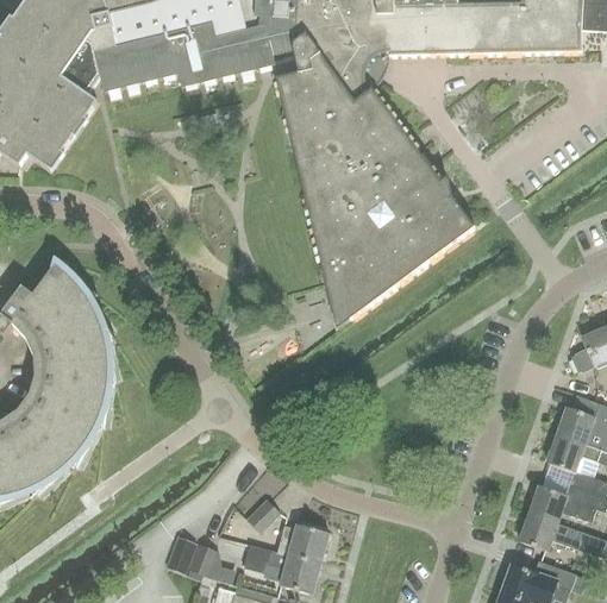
[(150,0),(145,1),(145,0),(22,0),(0,30),(0,154),(16,165),(24,154),(47,169),(94,100),(85,93),(97,75),(101,90),(175,73),(179,87),(273,64),(270,54),(289,49),(295,71),(273,77),(333,330),(471,226),(368,88),(385,55),(577,50),(577,29),(577,26),(606,29),(606,0),(150,0)]
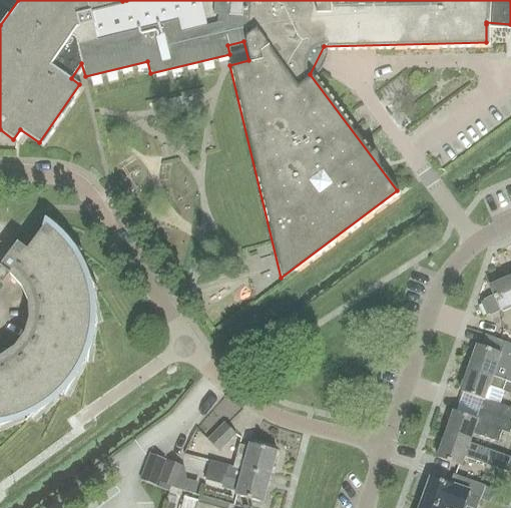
[(16,240),(13,244),(0,243),(0,282),(1,283),(8,274),(21,283),(26,300),(28,317),(23,332),(13,346),(0,354),(0,415),(2,421),(25,411),(23,407),(34,402),(38,407),(56,390),(53,387),(62,378),(68,382),(79,359),(74,357),(79,348),(86,347),(89,323),(84,322),(86,310),(92,309),(87,285),(82,286),(79,274),(85,271),(71,249),(67,252),(61,242),(65,236),(45,222),(26,247),(16,240)]
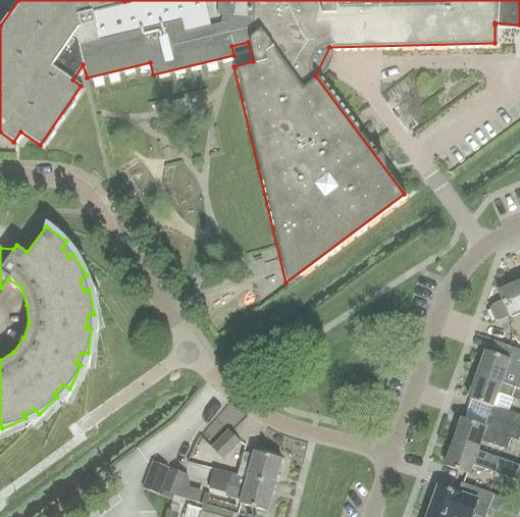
[(519,280),(519,277),(496,288),(501,298),(490,303),(491,304),(487,306),(492,316),(496,315),(497,316),(506,312),(519,306),(519,280)]
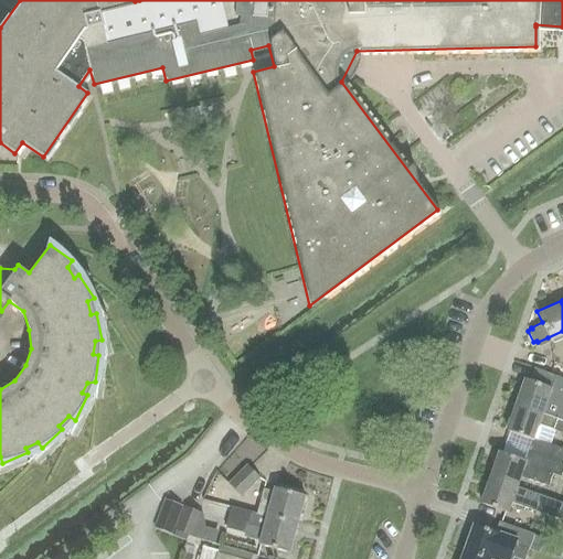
[(562,419),(562,418),(562,378),(558,374),(532,365),(528,378),(522,376),(513,401),(562,419)]
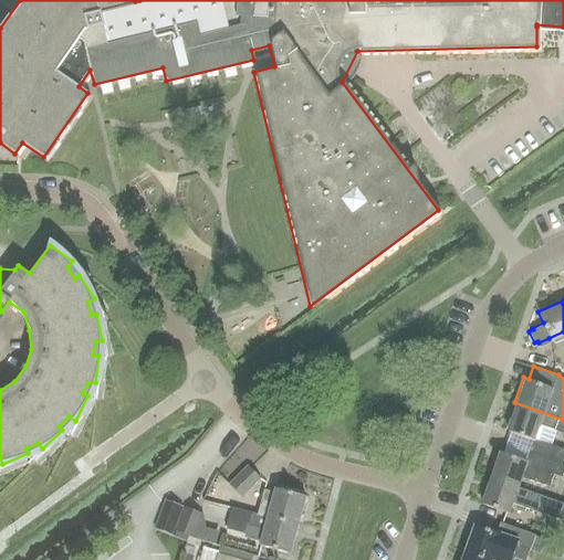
[(563,419),(563,420),(514,402),(505,428),(532,437),(528,448),(563,462),(563,447),(532,436),(538,422),(563,431),(563,419)]
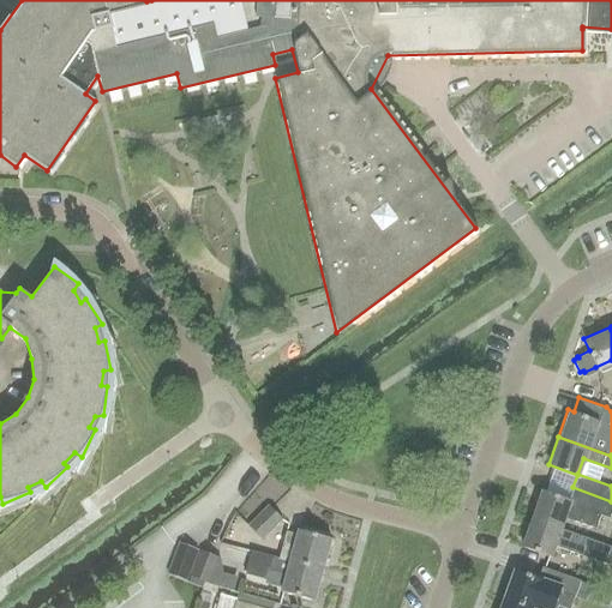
[(611,501),(573,487),(569,498),(540,488),(531,516),(559,525),(563,515),(594,525),(598,511),(607,515),(611,501)]
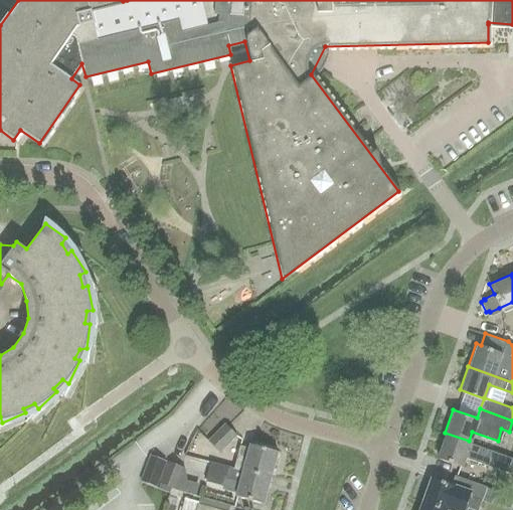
[(205,437),(218,450),(235,433),(222,419),(205,437)]
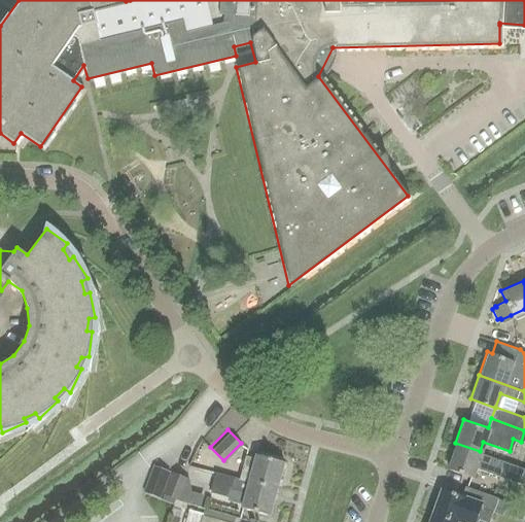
[(475,466),(509,478),(524,484),(524,481),(524,467),(480,452),(480,451),(455,443),(447,467),(470,476),(475,466)]
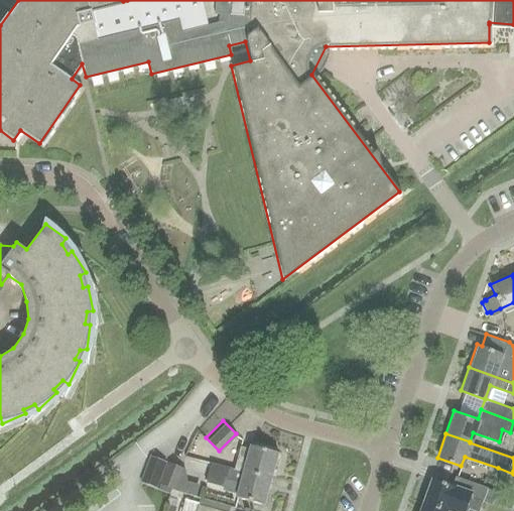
[(242,469),(269,476),(276,451),(250,442),(249,446),(239,443),(233,466),(242,468),(242,469)]
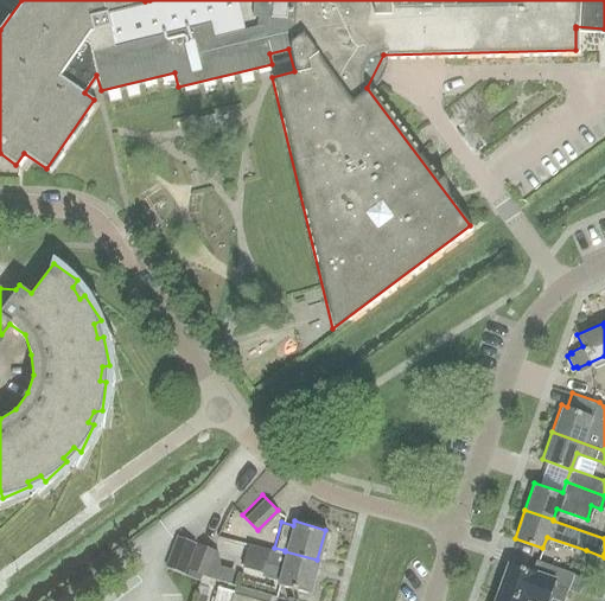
[(176,532),(164,563),(182,570),(193,539),(176,532)]
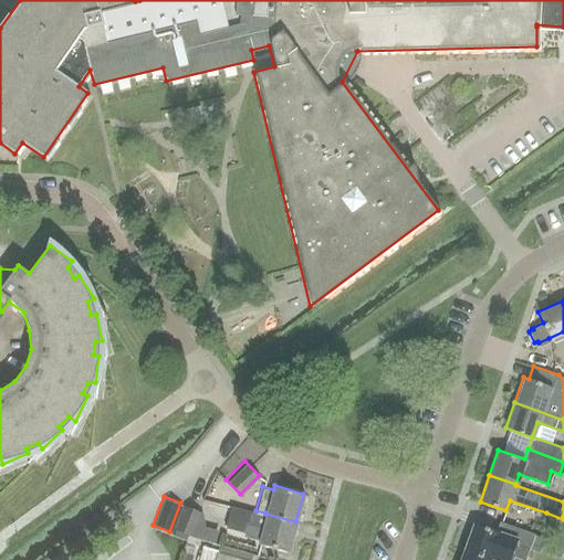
[(174,528),(173,532),(185,537),(186,534),(190,535),(199,509),(183,504),(174,528)]
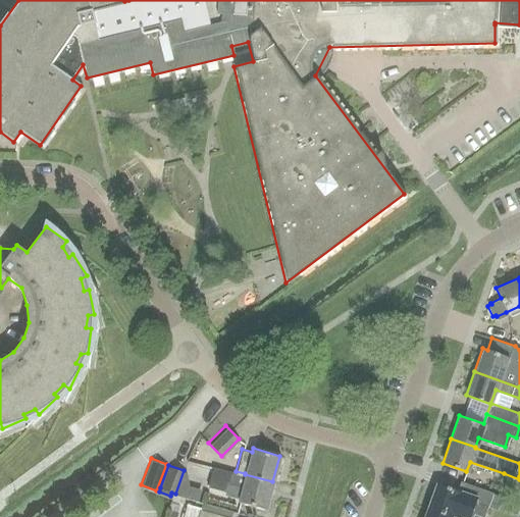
[(223,488),(225,481),(238,485),(235,496),(239,498),(238,501),(265,509),(272,481),(245,474),(245,473),(236,471),(236,472),(212,465),(207,484),(223,488)]
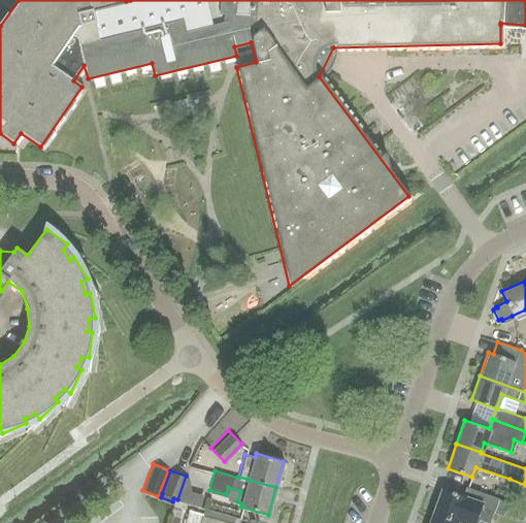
[(440,487),(431,513),(460,522),(487,522),(497,496),(486,492),(466,485),(462,495),(440,487)]
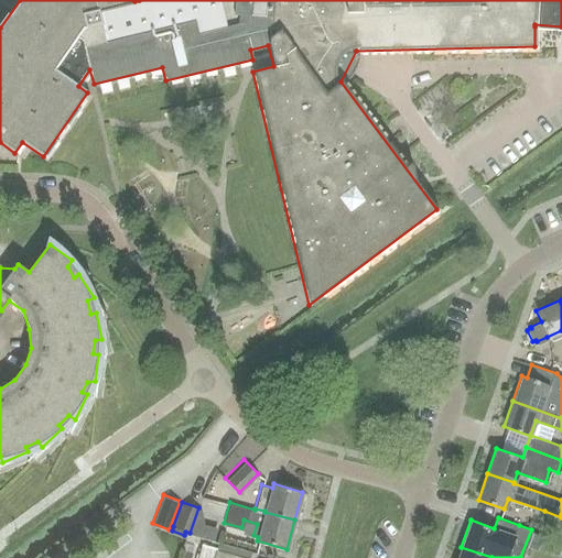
[(198,557),(212,557),(215,547),(215,545),(201,542),(196,557),(198,557)]
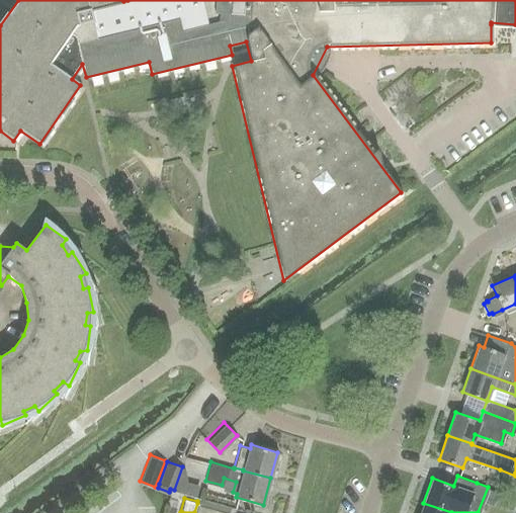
[(228,512),(229,511),(197,503),(194,512),(228,512)]
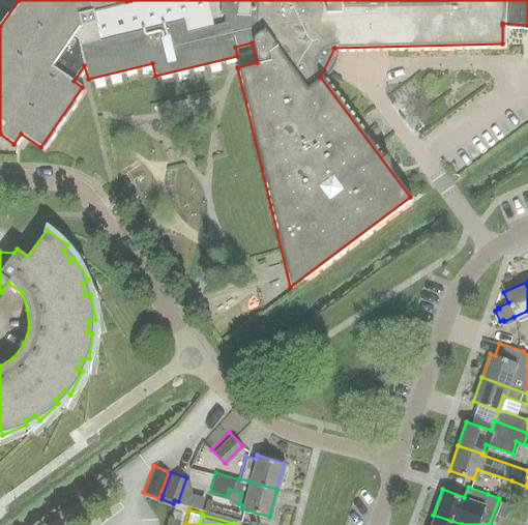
[(462,524),(433,515),(429,524),(462,524)]
